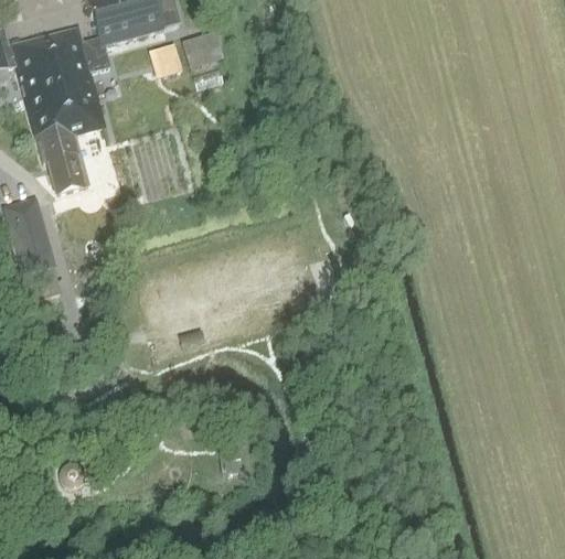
[(105,45),(166,29),(178,25),(170,0),(87,0),(98,35),(93,36),(76,42),(74,33),(54,39),(53,34),(3,49),(0,35),(0,84),(10,81),(7,68),(11,67),(14,66),(42,162),(48,161),(57,194),(88,185),(75,135),(106,127),(91,71),(110,65),(105,45)]
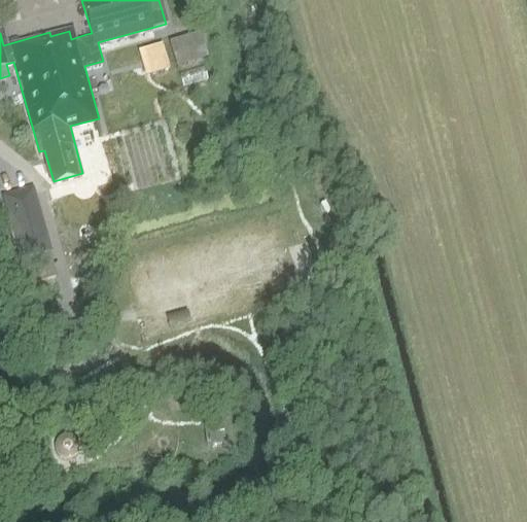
[(187,34),(170,39),(177,65),(196,59),(187,34)]
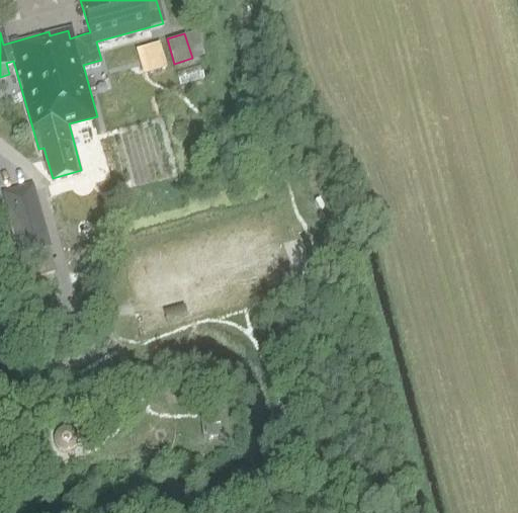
[(159,40),(140,47),(147,71),(166,66),(159,40)]
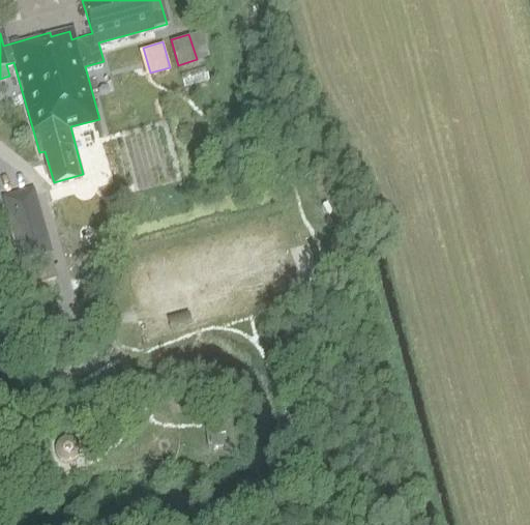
[(29,283),(57,275),(51,252),(22,260),(29,283)]
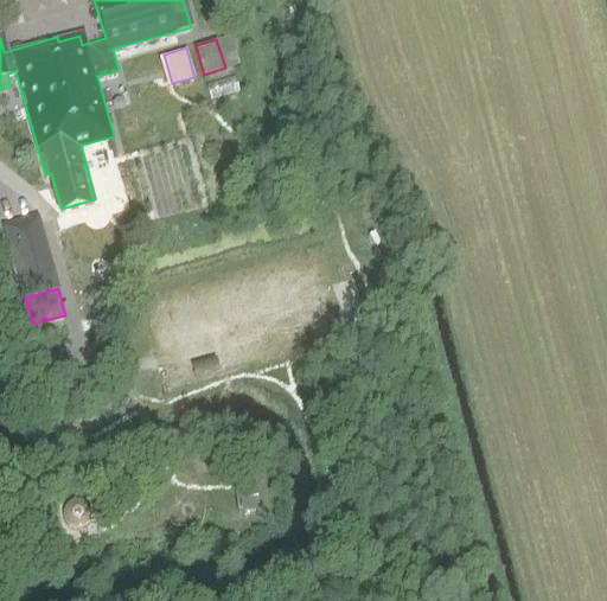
[(255,480),(235,483),(238,506),(257,504),(255,480)]
